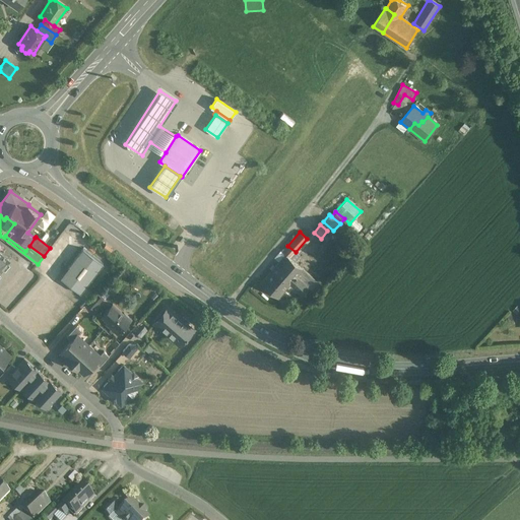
[(103,264),(83,249),(60,277),(80,294),(103,264)]
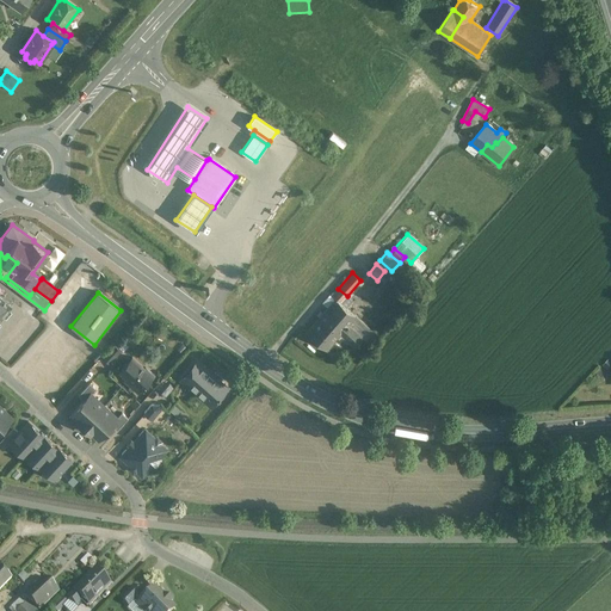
[(335,300),(306,334),(326,351),(340,333),(356,346),(363,338),(347,325),(355,315),(335,300)]
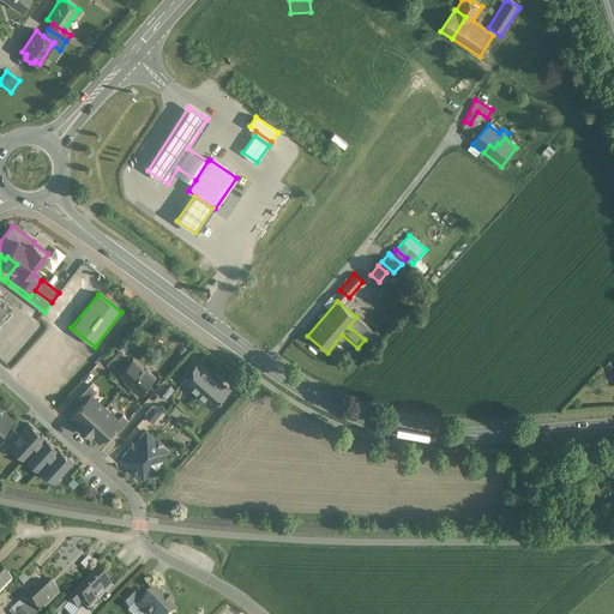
[(114,347),(104,359),(110,365),(120,353),(114,347)]
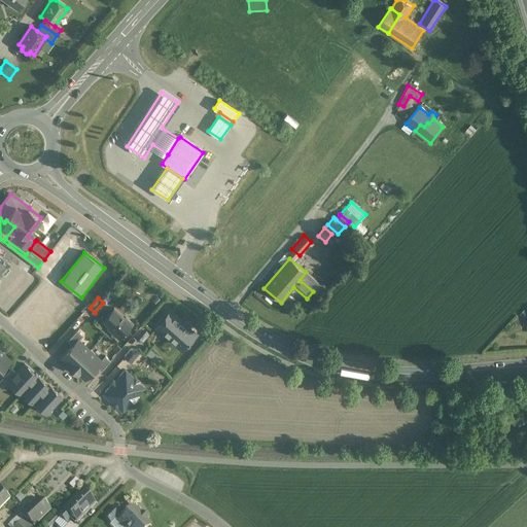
[(125,318),(113,309),(103,321),(114,330),(113,332),(120,339),(133,324),(126,318),(125,318)]
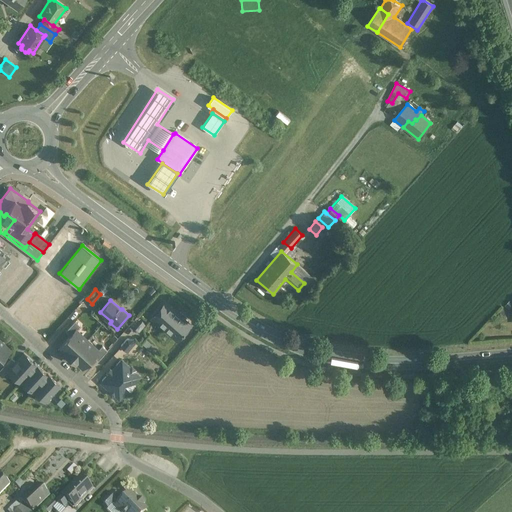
[(181,318),(174,311),(173,312),(164,304),(152,318),(153,318),(177,339),(182,333),(183,334),(185,332),(184,332),(189,326),(189,323),(183,318),(181,318)]
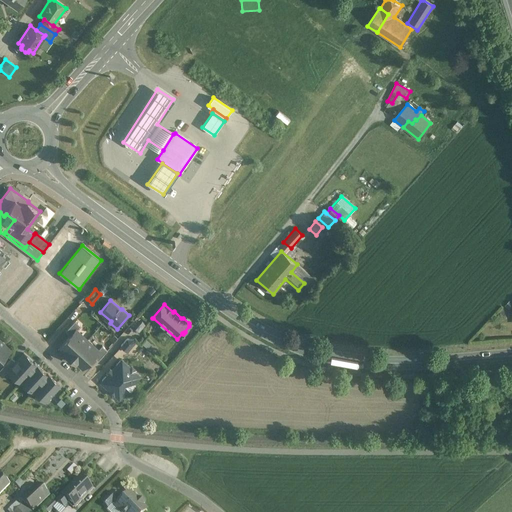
[(80,326),(75,321),(66,332),(70,336),(76,330),(80,326)]
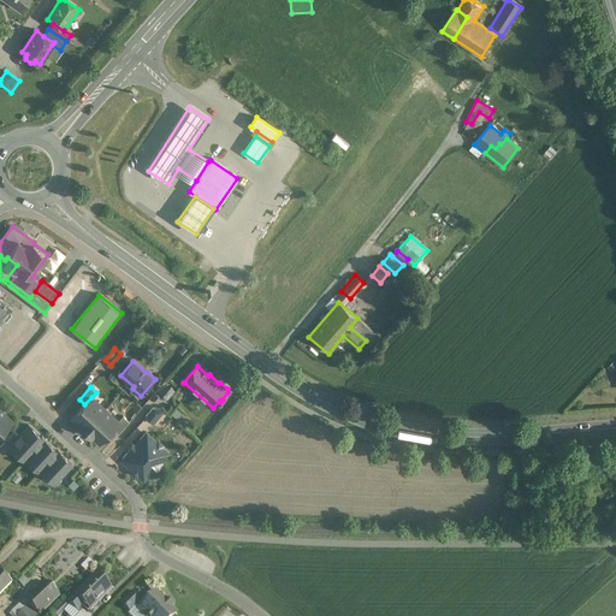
[(84,404),(72,419),(80,425),(78,426),(84,432),(105,409),(92,397),(84,404)]
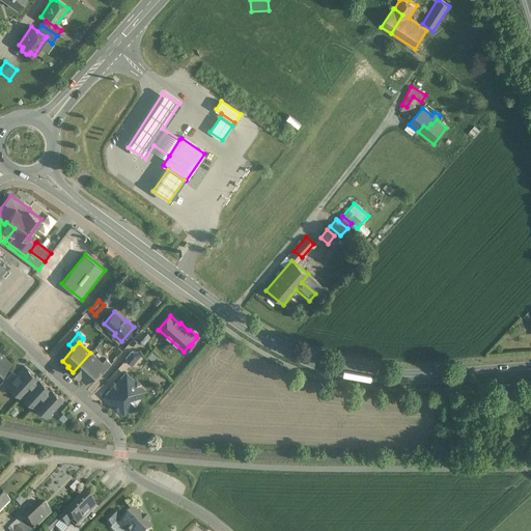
[(139,352),(132,352),(126,359),(132,364),(141,354),(139,352)]
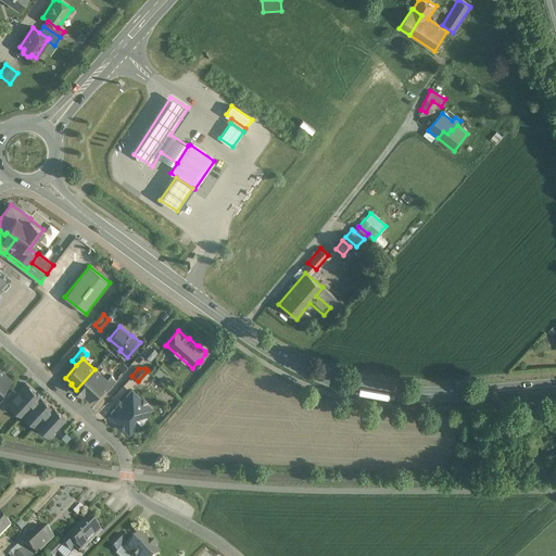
[(0,392),(12,379),(0,369),(0,392)]
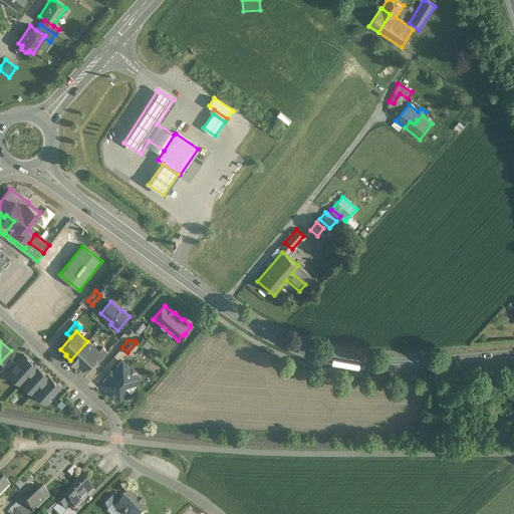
[(87,341),(70,360),(76,365),(76,364),(82,370),(93,358),(98,352),(98,351),(87,341)]
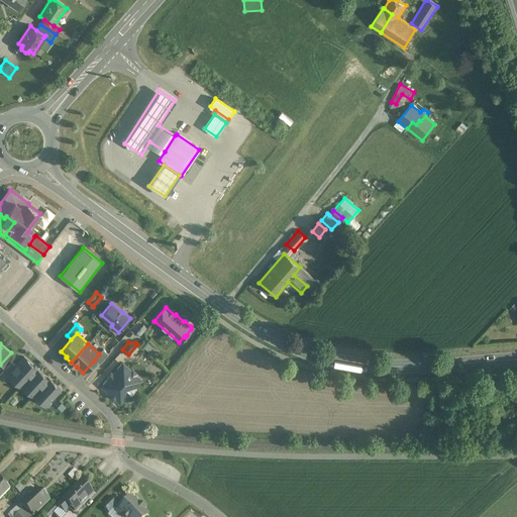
[(103,349),(99,353),(99,354),(94,360),(99,365),(108,354),(103,349)]
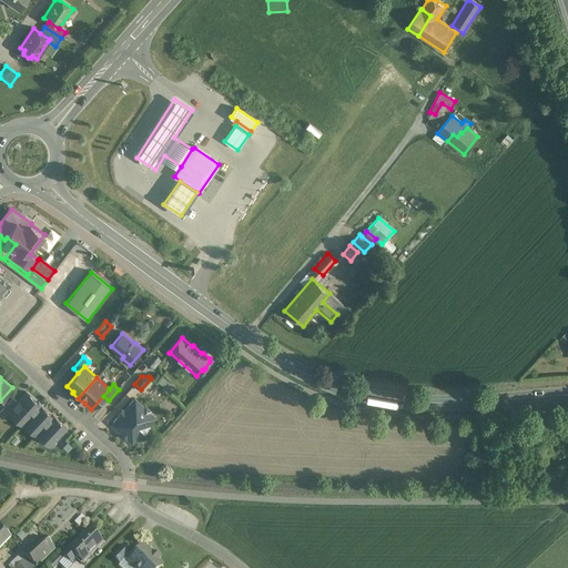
[(38,403),(27,392),(17,402),(9,411),(9,412),(23,425),(24,424),(37,435),(38,434),(50,445),(67,427),(53,415),(52,416),(42,407),(43,406),(39,402),(38,403)]
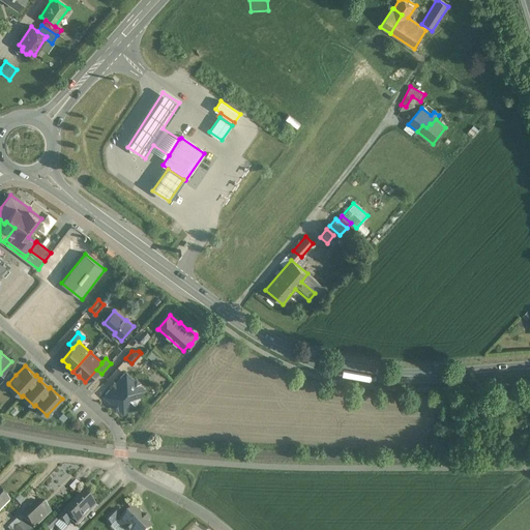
[(11,371),(0,382),(0,385),(4,389),(8,384),(8,383),(16,375),(11,371)]
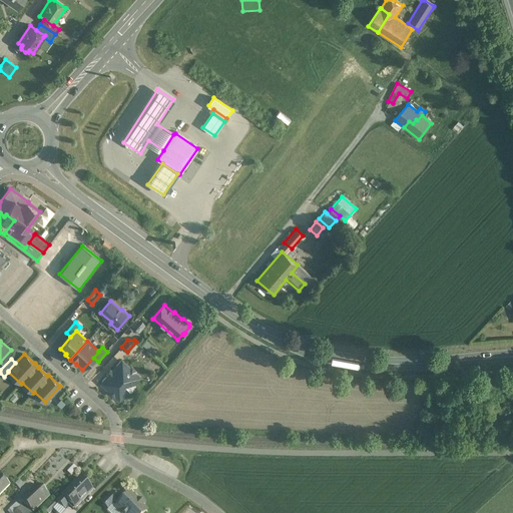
[(129,368),(122,361),(121,363),(120,362),(116,366),(117,367),(106,378),(102,382),(103,382),(102,384),(109,390),(108,391),(108,393),(112,396),(114,396),(120,390),(126,395),(134,386),(133,385),(140,378),(135,374),(135,371),(131,368),(129,368)]
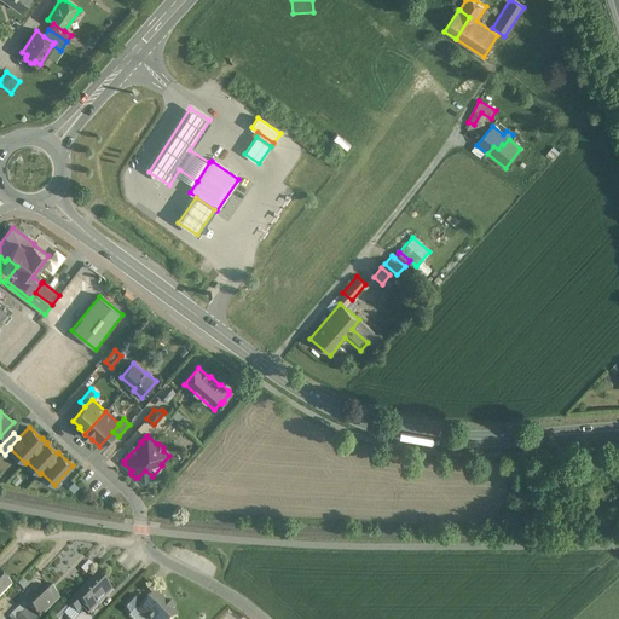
[(79,487),(74,482),(69,487),(74,492),(79,487)]
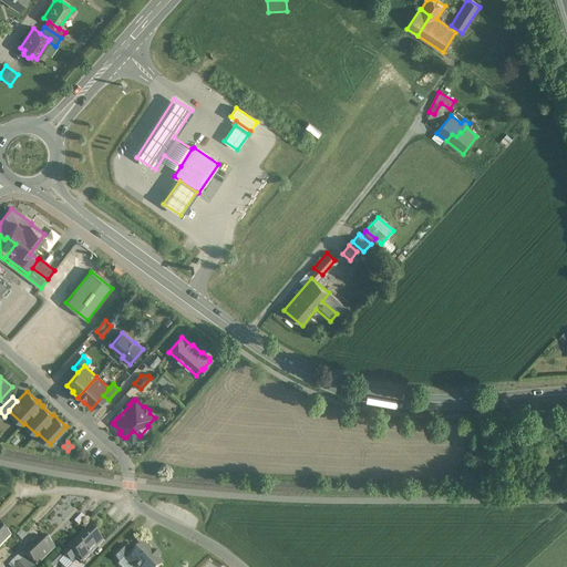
[(81,515),(74,522),(78,526),(85,518),(81,515)]
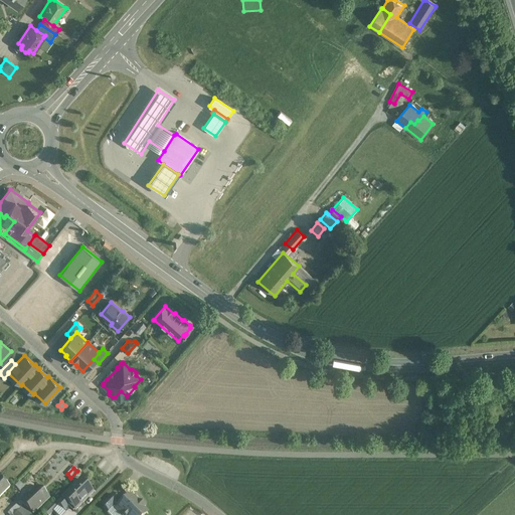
[(0,477),(0,497),(10,488),(0,477)]
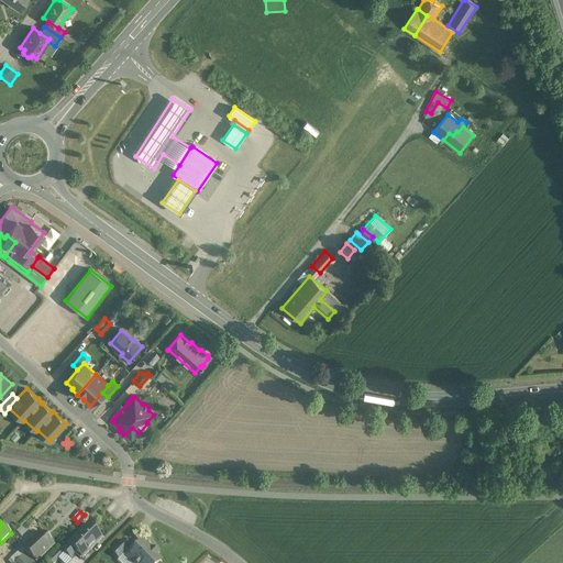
[(89,526),(69,545),(77,553),(83,559),(102,539),(89,526)]
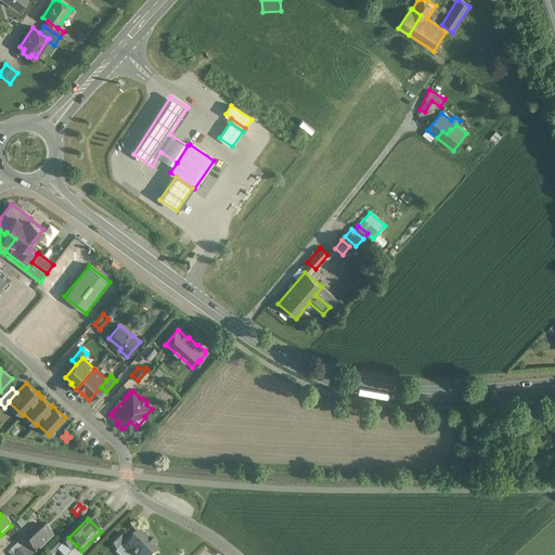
[(36,554),(53,538),(40,525),(22,542),(26,546),(34,554),(36,554)]
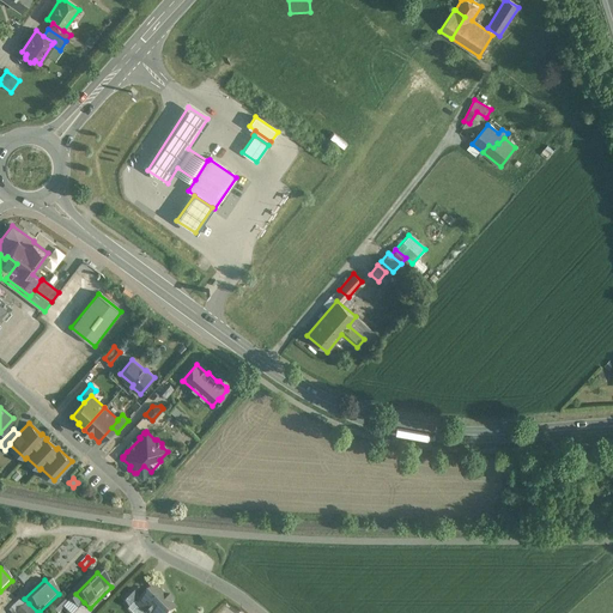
[(93,612),(117,587),(114,584),(91,610),(93,612)]
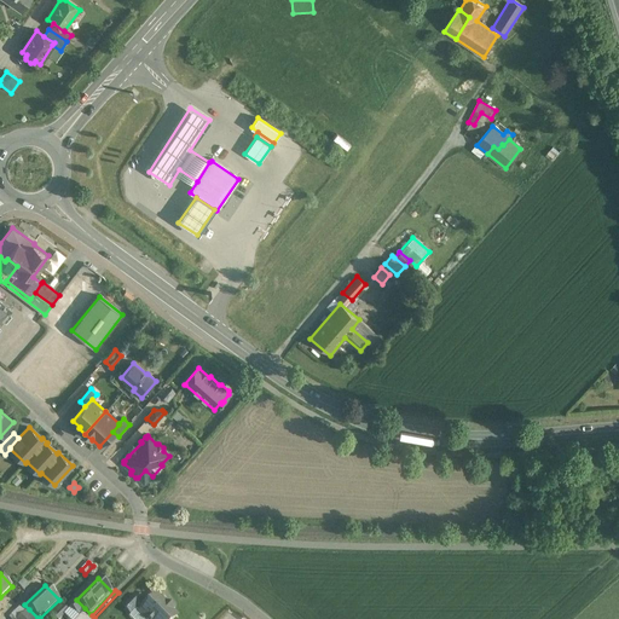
[(143,602),(134,595),(123,607),(131,614),(137,608),(140,613),(146,607),(142,603),(143,602)]
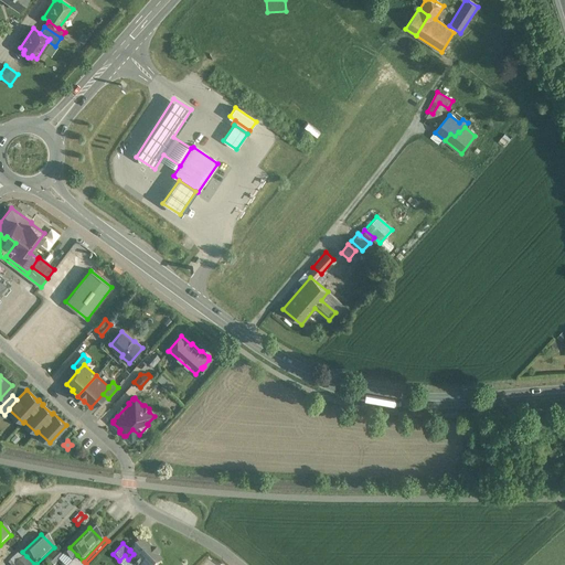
[(128,560),(127,561),(131,564),(159,564),(161,564),(157,558),(158,557),(152,552),(151,553),(142,545),(128,560)]
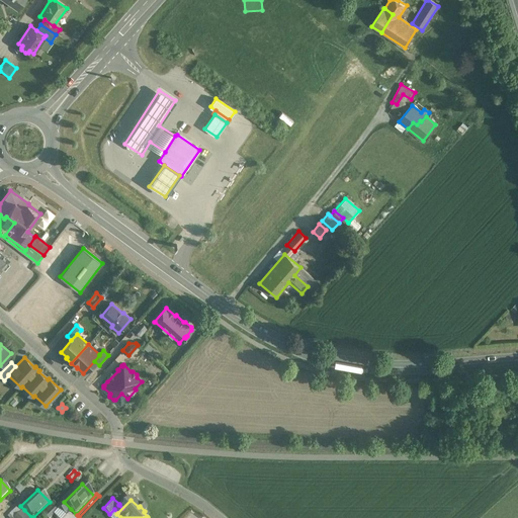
[(71,509),(64,502),(59,507),(66,514),(71,509)]
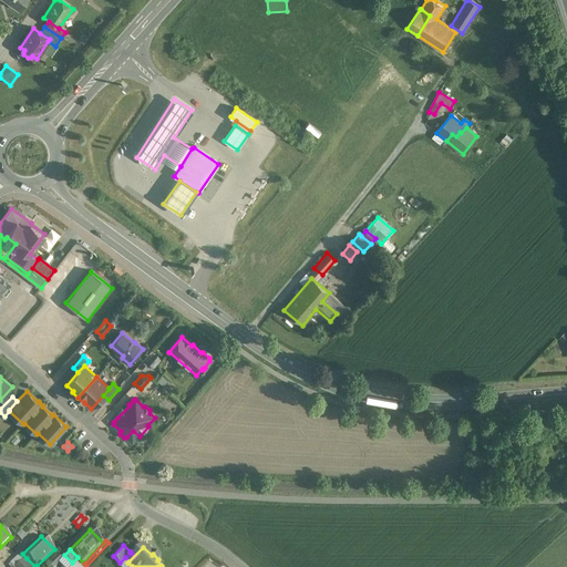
[(22,554),(10,565),(11,566),(16,566),(22,562),(22,563),(27,558),(22,554)]
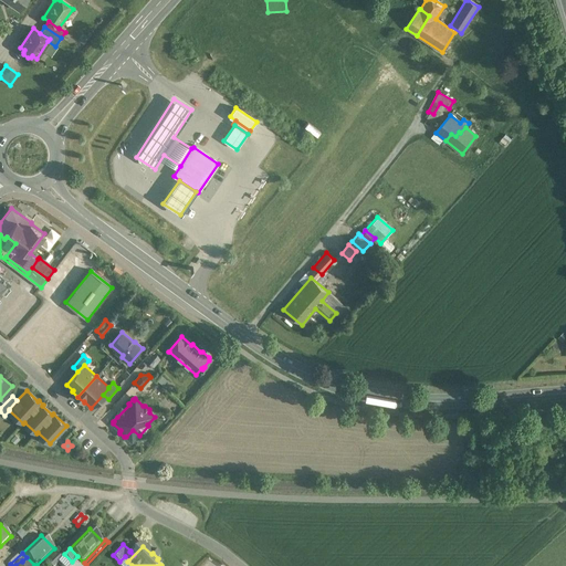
[(67,565),(71,564),(60,553),(50,564),(51,565),(54,565),(59,563),(62,565),(67,565)]
